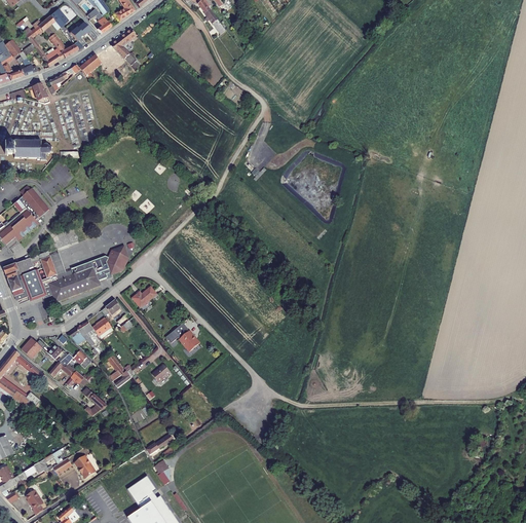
[(89,0),(92,4),(94,2),(103,13),(108,8),(102,0),(89,0)]
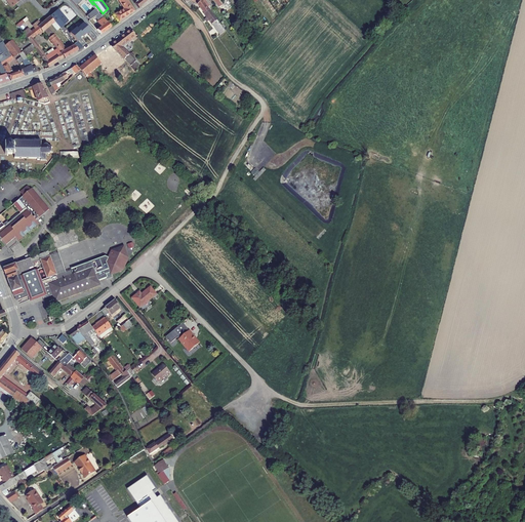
[(120,0),(124,6),(117,10),(115,11),(119,18),(134,8),(128,0),(120,0)]
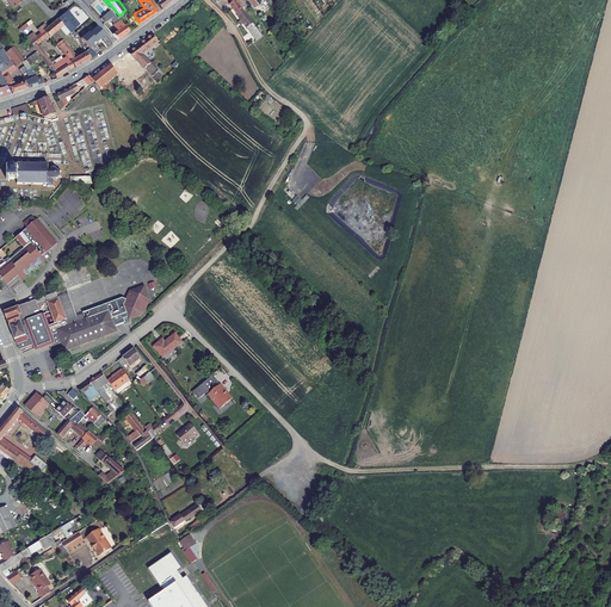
[(248,24),(258,37),(264,32),(244,5),(240,1),(235,5),(240,12),(240,13),(248,25),(248,24)]
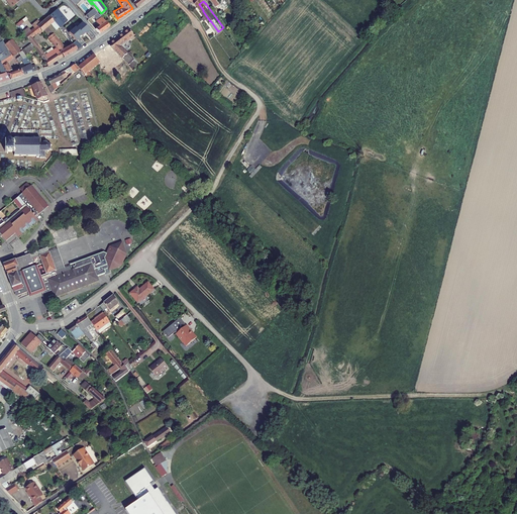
[(90,7),(89,8),(93,13),(94,12),(97,17),(95,19),(99,24),(95,27),(99,31),(109,24),(92,5),(90,7)]
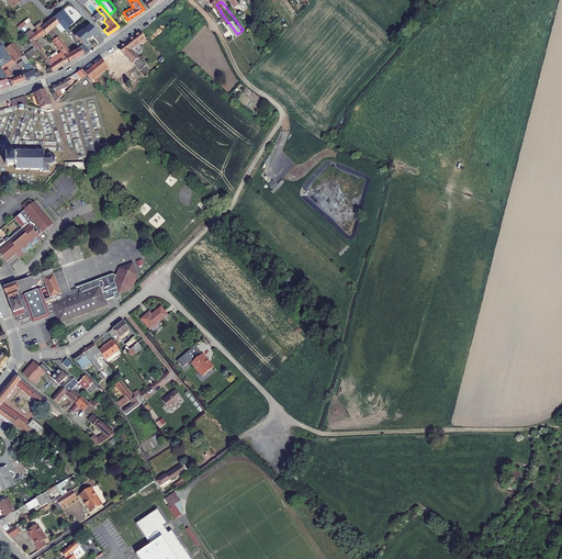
[(72,20),(62,7),(53,14),(58,21),(64,28),(66,26),(72,20)]
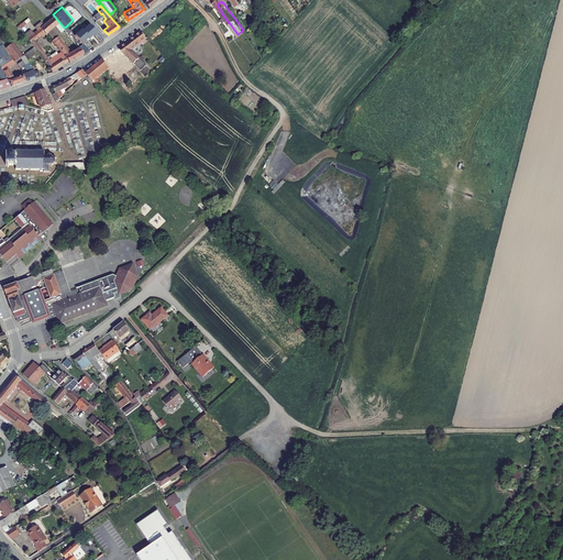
[(68,61),(84,51),(78,45),(69,51),(68,50),(72,47),(69,46),(67,47),(51,26),(55,23),(58,21),(53,14),(43,22),(40,25),(44,31),(45,32),(46,31),(51,35),(50,36),(64,54),(68,59),(68,61)]
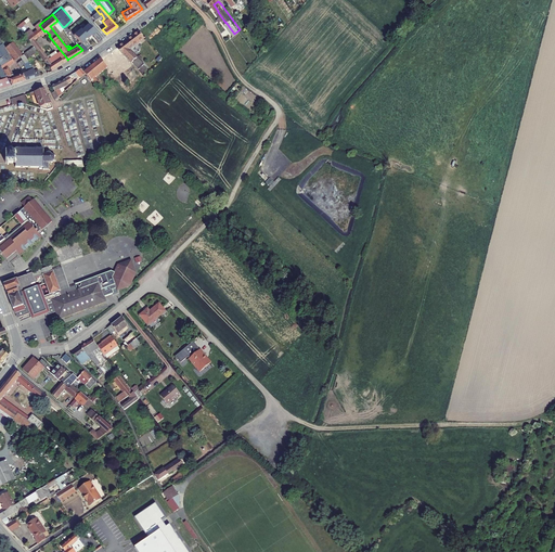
[(28,17),(27,15),(9,29),(11,31),(28,17)]
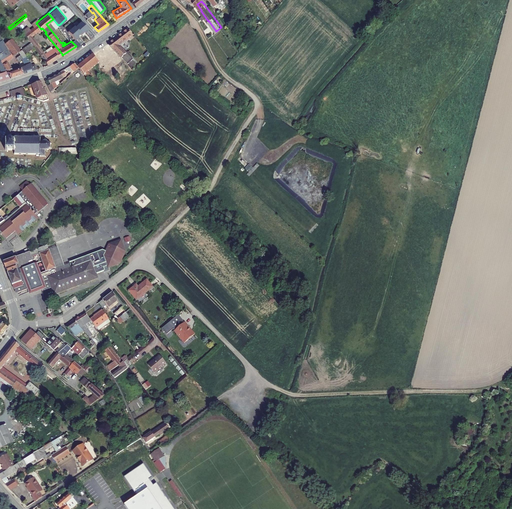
[(40,28),(36,23),(33,25),(30,27),(24,32),(30,40),(32,43),(33,45),(46,64),(57,56),(52,47),(44,53),(37,42),(31,35),(38,30),(38,31),(41,29),(40,28)]
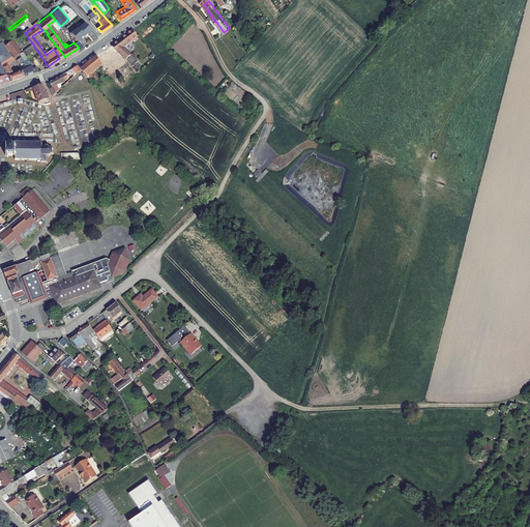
[(133,27),(128,30),(134,37),(138,34),(133,27)]
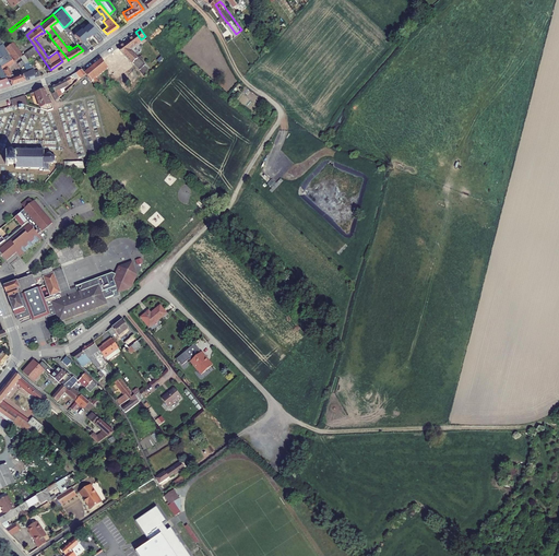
[(131,47),(141,39),(135,32),(118,45),(123,51),(145,74),(151,69),(131,47)]
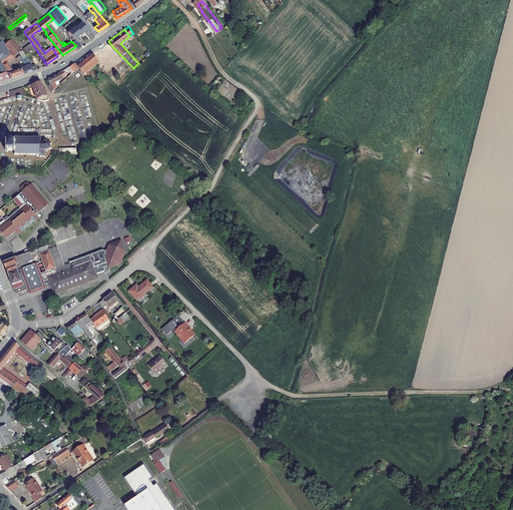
[(11,37),(4,42),(12,54),(18,49),(22,55),(24,54),(22,52),(20,48),(19,48),(11,37)]
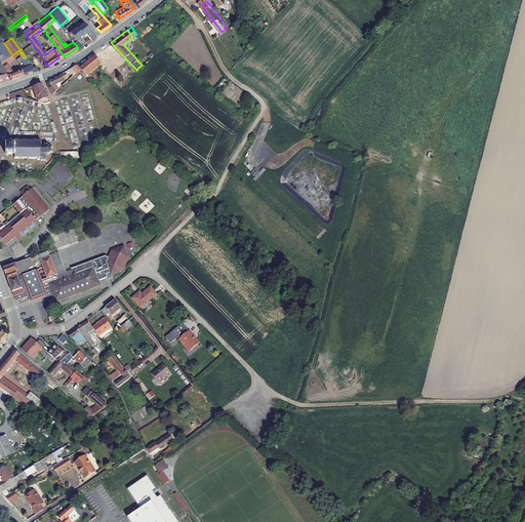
[(0,63),(9,78),(23,74),(21,68),(17,69),(16,66),(11,68),(7,61),(12,56),(12,55),(4,43),(1,39),(0,39),(0,49),(2,51),(0,52),(0,63)]
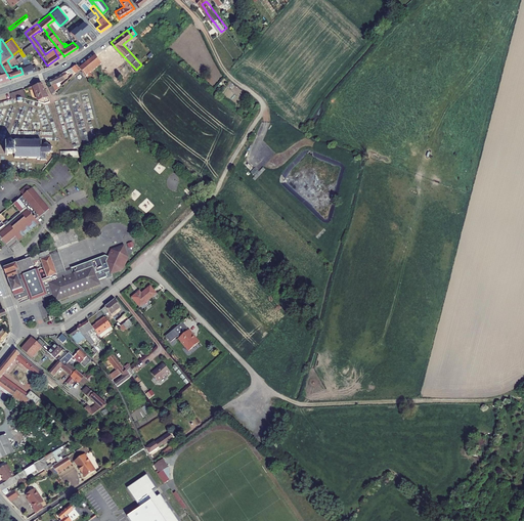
[(31,41),(19,48),(20,49),(23,53),(34,46),(33,44),(31,41)]
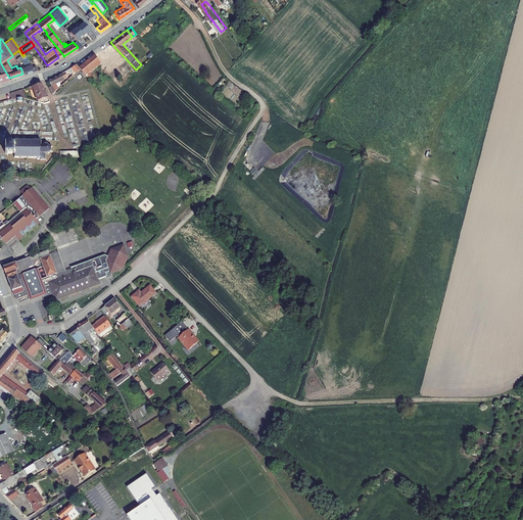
[(109,54),(115,48),(110,42),(96,53),(100,58),(108,52),(109,54)]
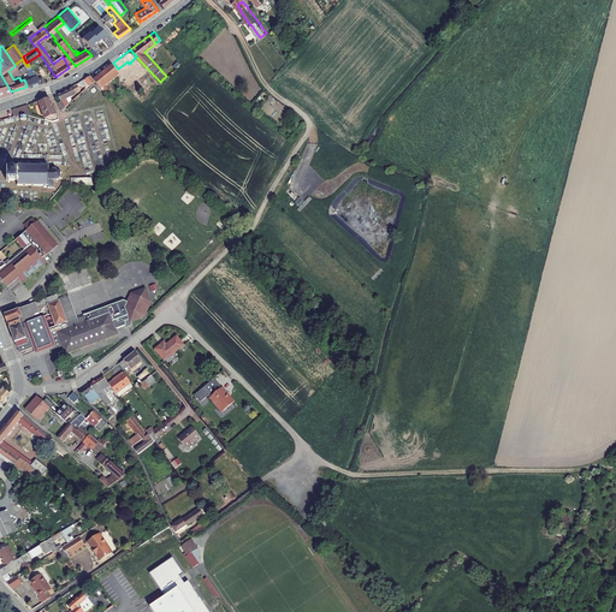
[(120,72),(118,69),(113,63),(112,60),(93,76),(94,77),(106,91),(110,88),(106,83),(120,72)]
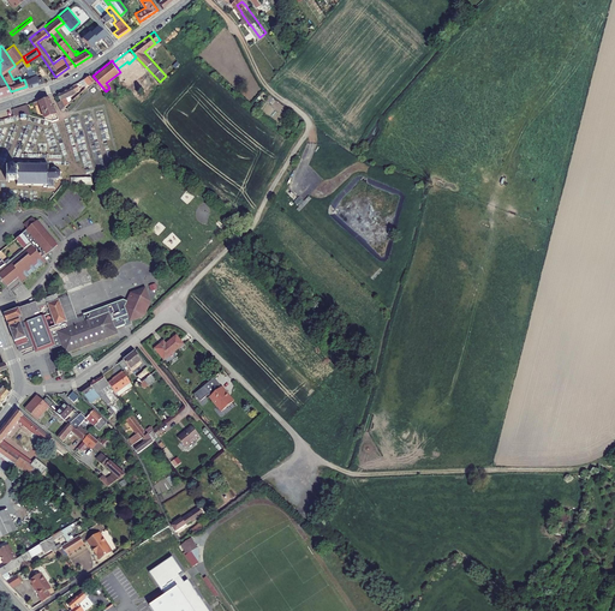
[(27,66),(25,67),(31,76),(24,79),(27,87),(40,82),(36,76),(34,72),(29,65),(27,66)]
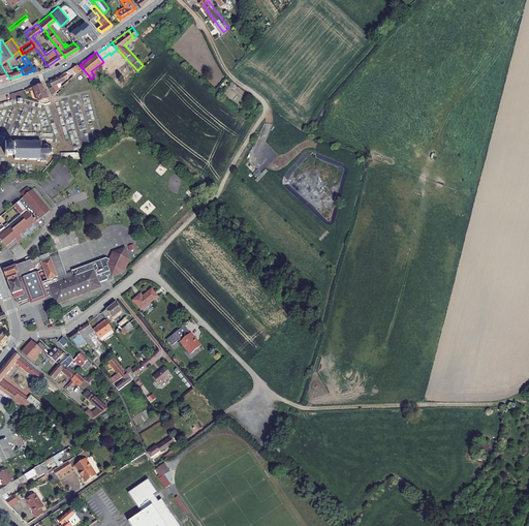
[(0,82),(9,79),(0,63),(0,70),(0,71),(0,82)]
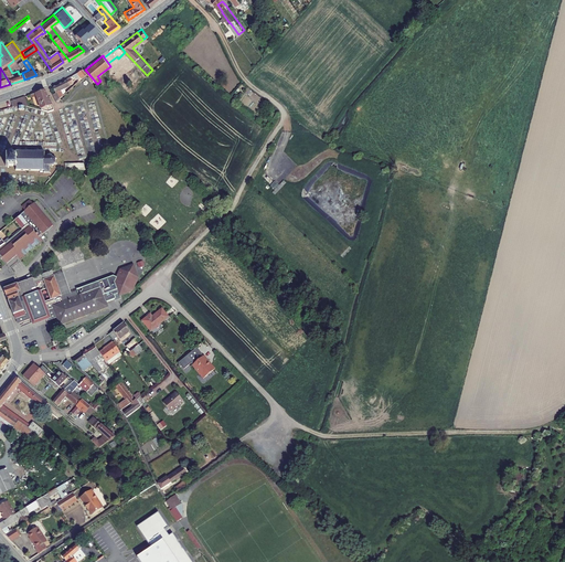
[(59,88),(73,82),(70,74),(66,76),(66,77),(52,85),(56,93),(53,95),(55,99),(59,96),(62,94),(59,88)]
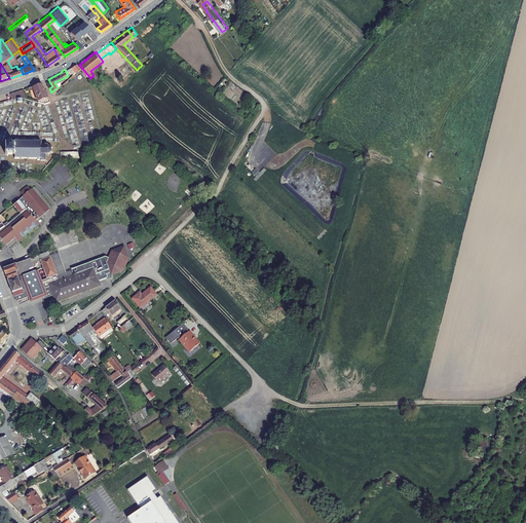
[(31,87),(34,86),(37,99),(47,96),(46,90),(44,90),(42,82),(33,84),(31,84),(31,87)]
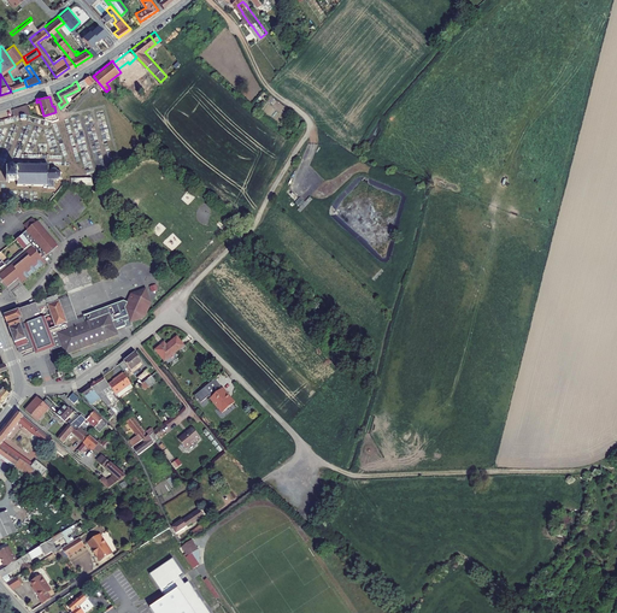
[(15,177),(15,181),(48,182),(48,183),(42,183),(41,199),(50,199),(51,195),(58,188),(56,184),(56,177),(57,177),(57,178),(59,178),(58,177),(60,176),(62,176),(63,175),(60,175),(62,171),(63,170),(62,169),(60,170),(57,168),(56,165),(52,168),(50,168),(50,161),(15,161),(15,168),(10,168),(10,165),(9,165),(9,166),(6,168),(6,169),(9,169),(9,175),(6,175),(6,177),(9,177),(9,178),(10,178),(10,177),(15,177)]
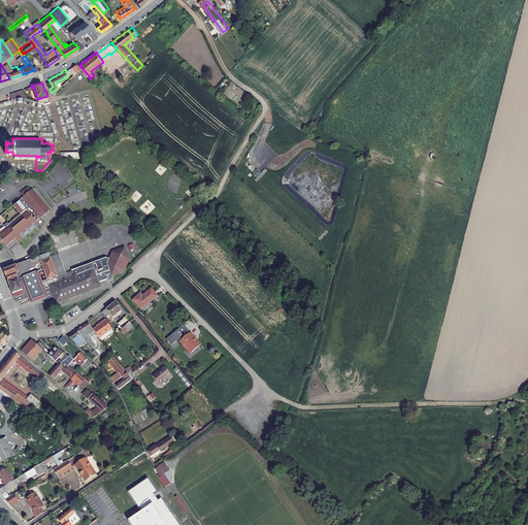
[(0,227),(0,237),(2,239),(3,237),(7,242),(17,234),(18,233),(21,237),(39,221),(36,217),(39,214),(40,214),(50,205),(31,186),(30,186),(27,183),(20,189),(23,193),(19,196),(26,205),(21,209),(4,224),(0,227)]
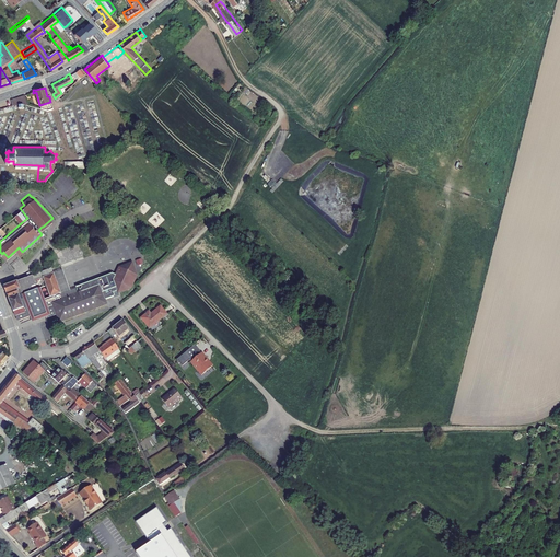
[(81,217),(94,213),(93,207),(80,211),(81,217)]
